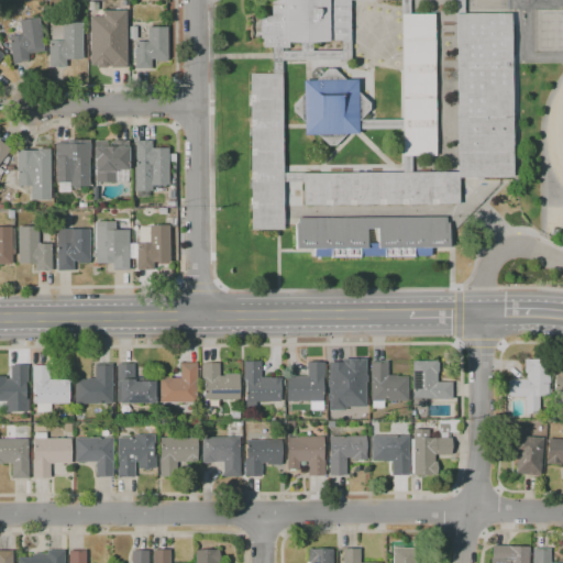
[(273,47),(263,48),(263,40),(261,40),(261,17),(272,17),(271,0),(350,0),(351,41),(342,41),(329,41),(329,42),(313,43),(301,43),(289,43),(289,47),(283,47),(273,47)]
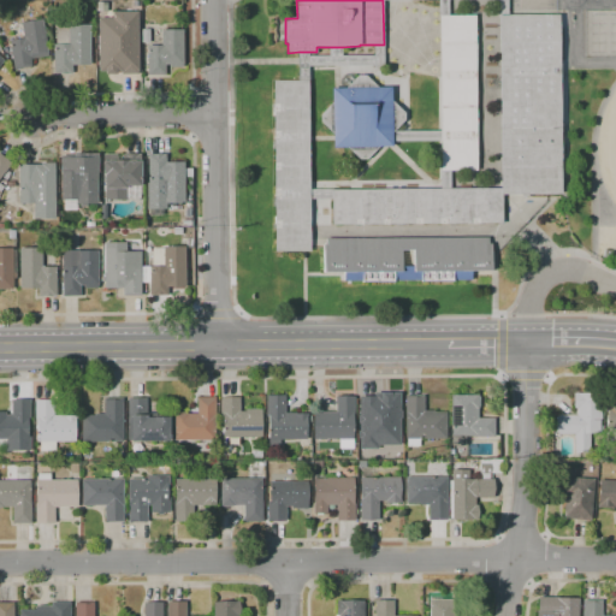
[(439,16),(438,16),(438,0),(449,0),(449,16),(439,16)]
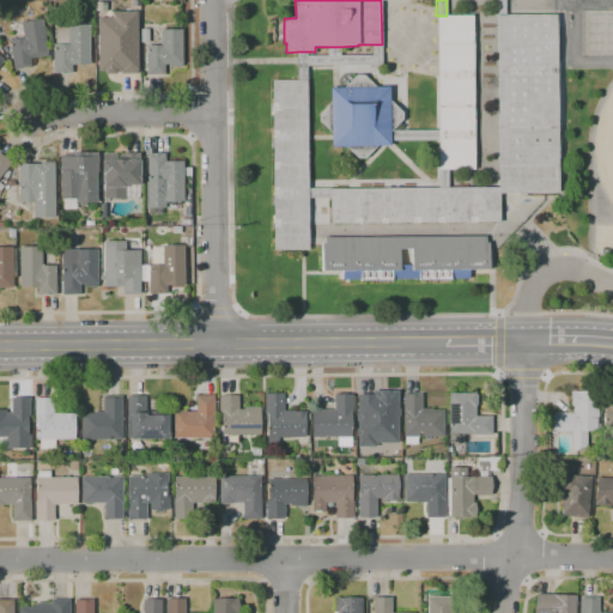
[(496,16),(496,0),(505,0),(505,16),(496,16)]
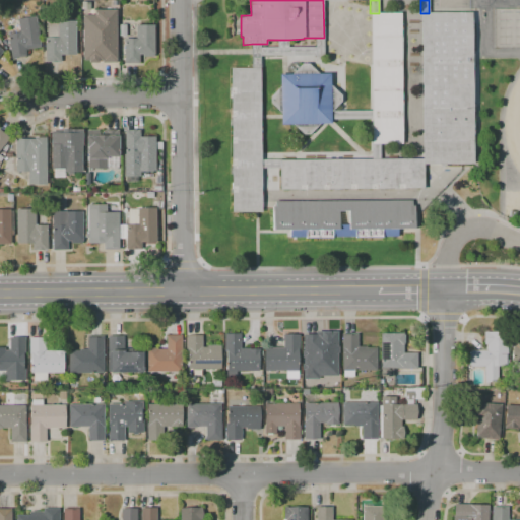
[(117,63),(102,63),(102,61),(98,61),(98,63),(88,63),(88,61),(83,61),(83,60),(82,60),(82,15),(94,15),(94,10),(117,10),(117,63)]
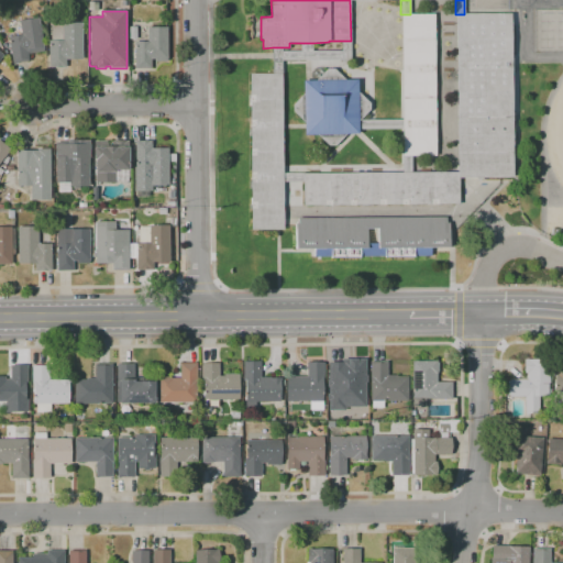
[(404,156),(403,128),(403,120),(401,14),(410,14),(434,14),(437,156),(411,156),(404,156)]
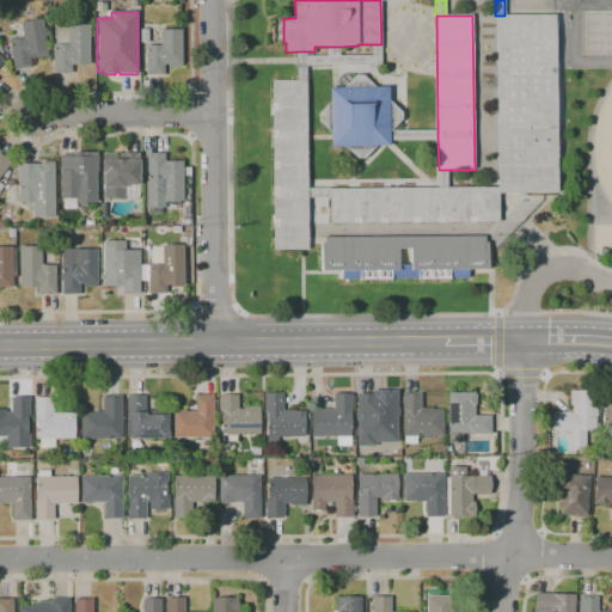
[(497,187),(495,16),(505,16),(555,16),(557,193),(499,194),(497,194),(497,187)]
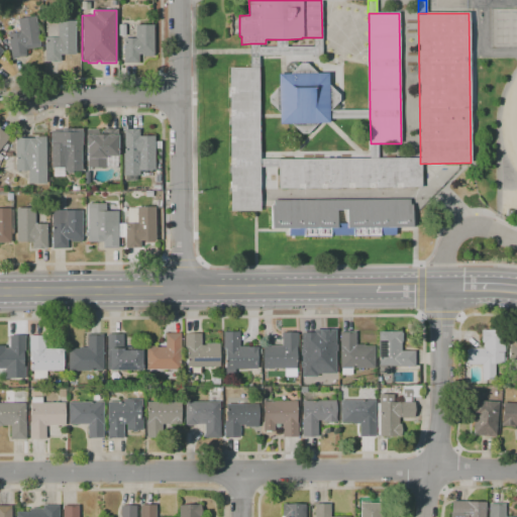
[(12,59),(7,34),(20,32),(18,20),(35,16),(40,46),(25,49),(26,56),(12,59)]
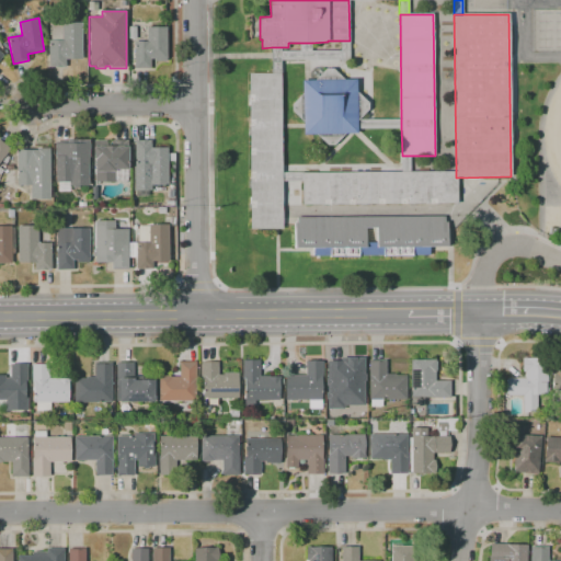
[(82,59),(66,59),(66,66),(49,67),(49,39),(50,39),(50,23),(63,23),(82,22),(82,59)]
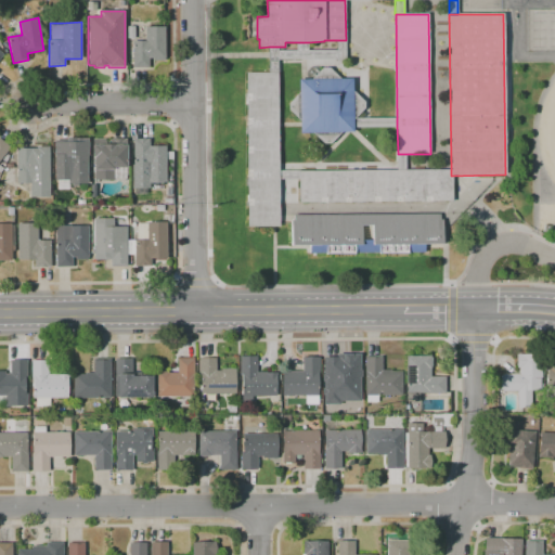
[(165,27),(165,61),(153,61),(153,59),(149,59),(149,67),(132,68),(132,41),(145,41),(145,27),(165,27)]
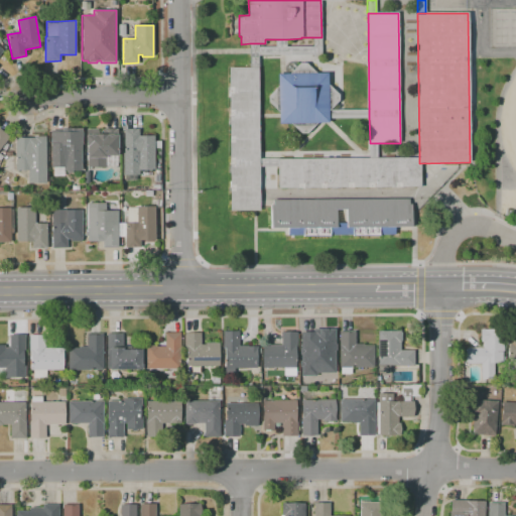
[(321,37),(321,57),(313,57),(313,55),(259,55),(259,68),(258,68),(250,68),(250,43),(259,43),(259,47),(276,47),(276,39),(287,39),(287,47),(313,46),(313,37),(321,37)]
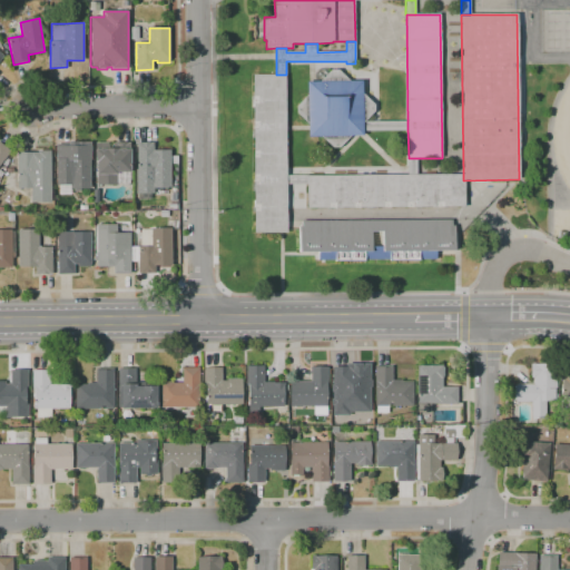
[(363,130),(363,136),(351,136),(340,147),(333,147),(322,136),(308,137),(308,123),(296,112),(296,106),(308,95),(307,81),(318,81),(315,79),(316,74),(322,68),(325,69),(328,72),(332,70),(338,70),(350,81),(363,81),(363,94),(374,105),(374,111),(363,123),(363,130)]
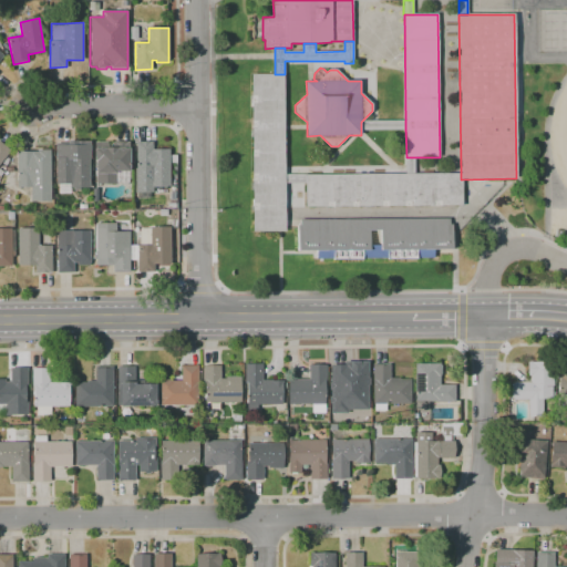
[(284,74),(285,175),(285,184),(286,232),(254,233),(251,75),(275,74),(284,74)]
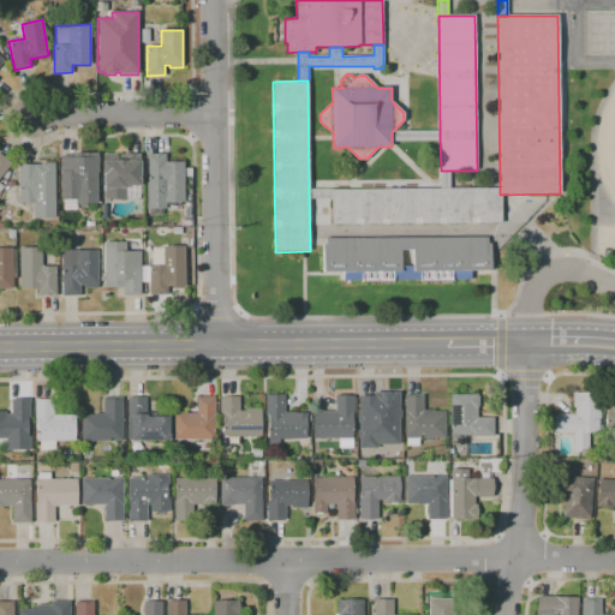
[(440,139),(392,141),(392,132),(440,131),(440,139)]
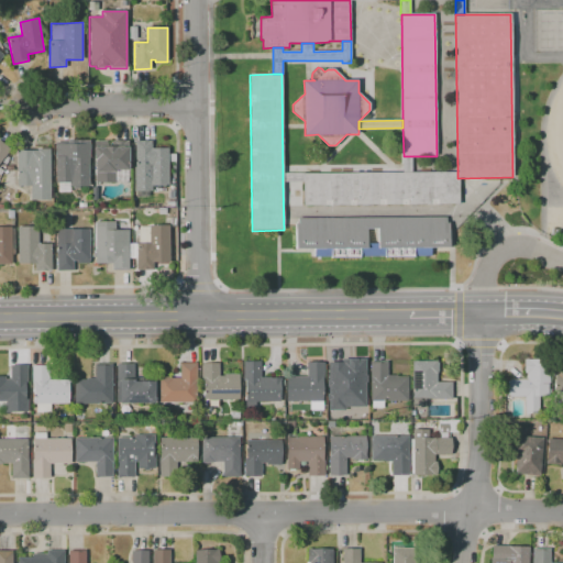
[(69,187),(69,183),(56,183),(56,142),(68,142),(68,140),(84,140),(84,141),(89,141),(89,187),(69,187)]
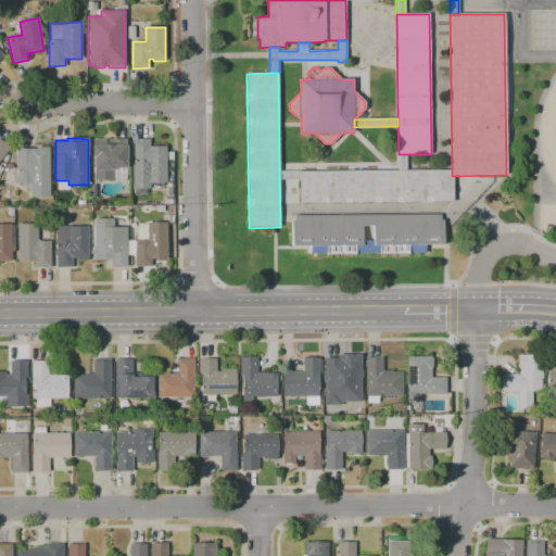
[(0,139),(11,148),(0,161),(0,139)]
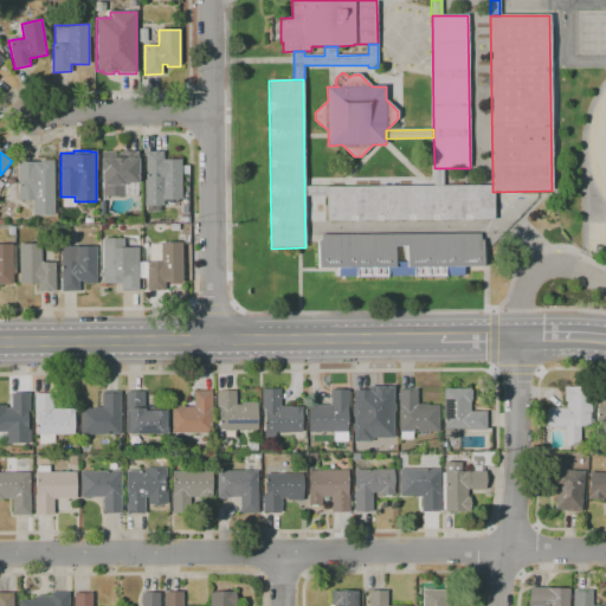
[(124,197),(103,197),(103,182),(103,172),(102,172),(102,161),(101,161),(101,152),(136,152),(136,153),(137,153),(137,159),(139,159),(139,182),(137,182),(137,195),(124,195),(124,197)]
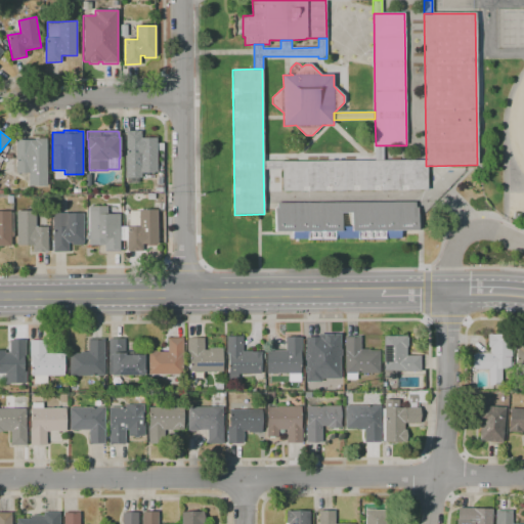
[(127,183),(127,178),(125,178),(125,156),(126,156),(126,131),(141,131),(141,138),(157,138),(157,144),(164,144),(164,150),(157,150),(157,173),(141,173),(141,178),(138,178),(138,183),(127,183)]
